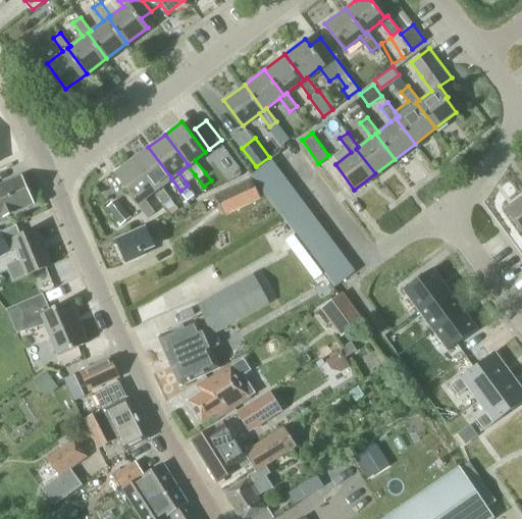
[(162,186),(171,178),(171,177),(148,147),(132,159),(155,191),(154,191),(164,204),(171,198),(162,186)]
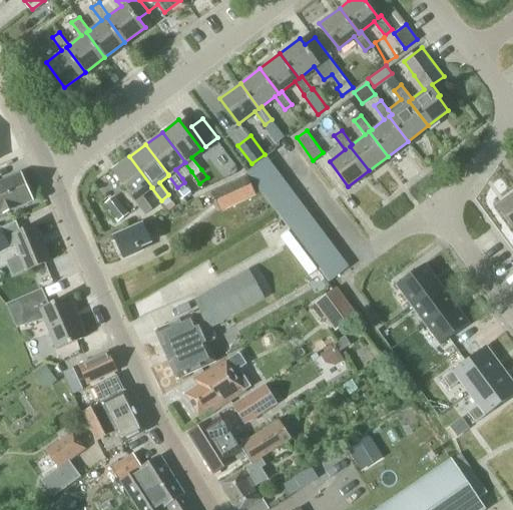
[(254,179),(274,164),(267,154),(246,169),(254,179)]
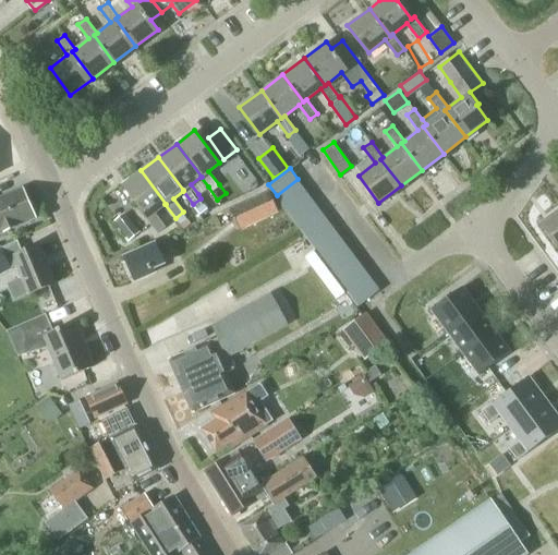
[(156,212),(165,204),(166,204),(141,170),(122,184),(158,231),(166,225),(156,212)]
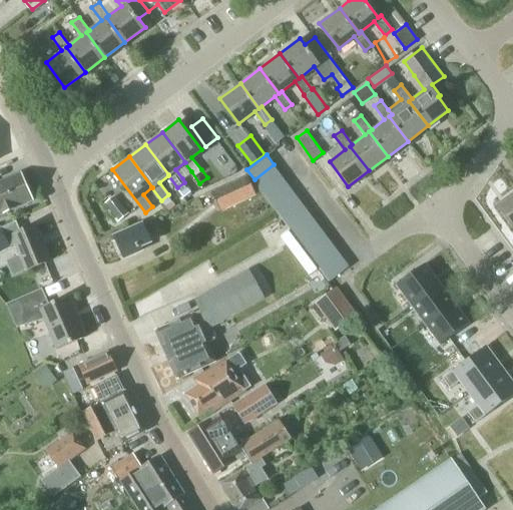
[(184,162),(175,169),(182,178),(191,171),(184,162)]
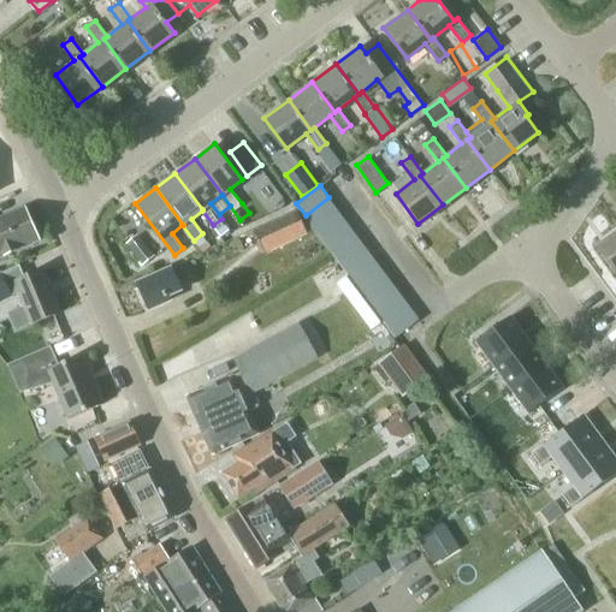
[(314,227),(338,209),(329,197),(306,215),(314,227)]
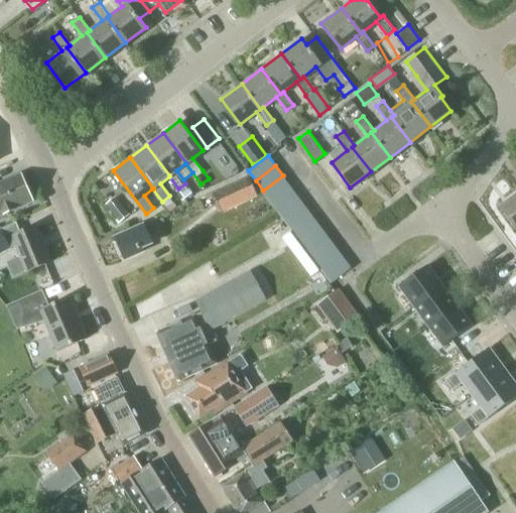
[(0,214),(32,200),(20,172),(0,180),(0,214)]
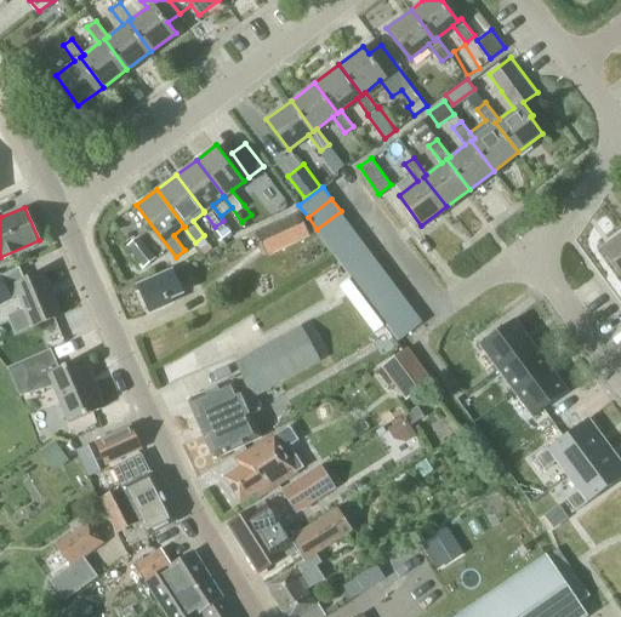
[(309,234),(298,210),(256,229),(267,253),(309,234)]
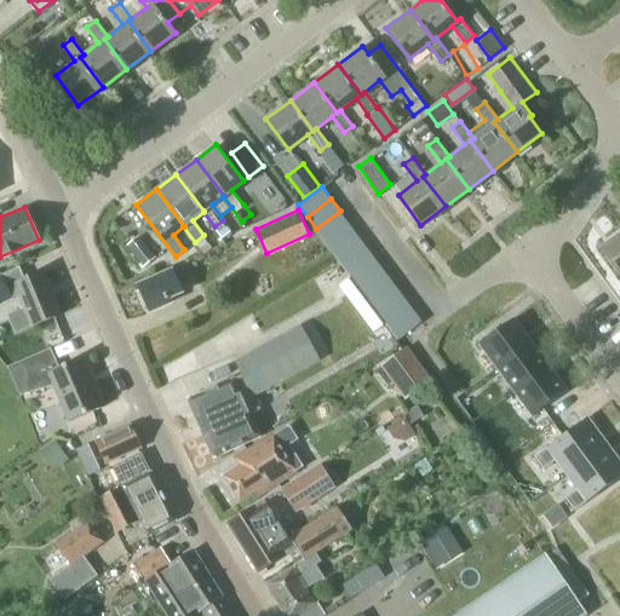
[(326,241),(349,223),(340,211),(316,229),(326,241)]
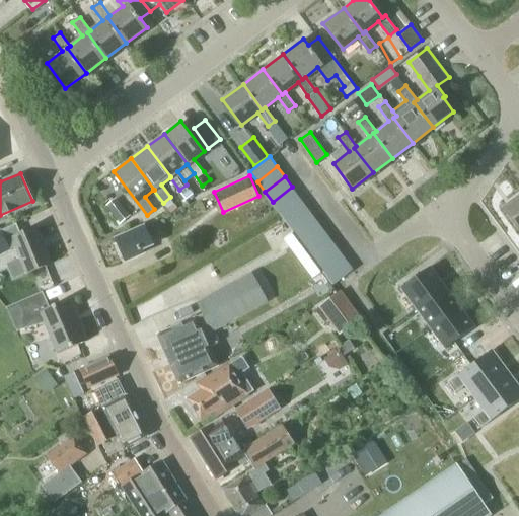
[(280,212),(300,197),(292,187),(273,202),(280,212)]
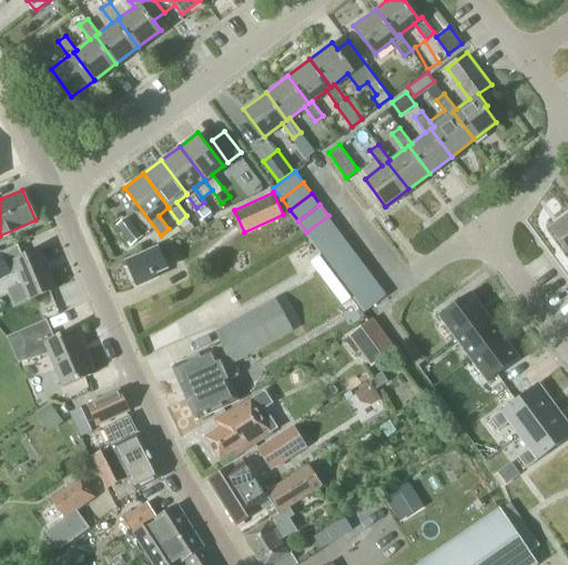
[(567,212),(549,226),(567,251),(567,254),(567,255),(567,256),(567,212)]
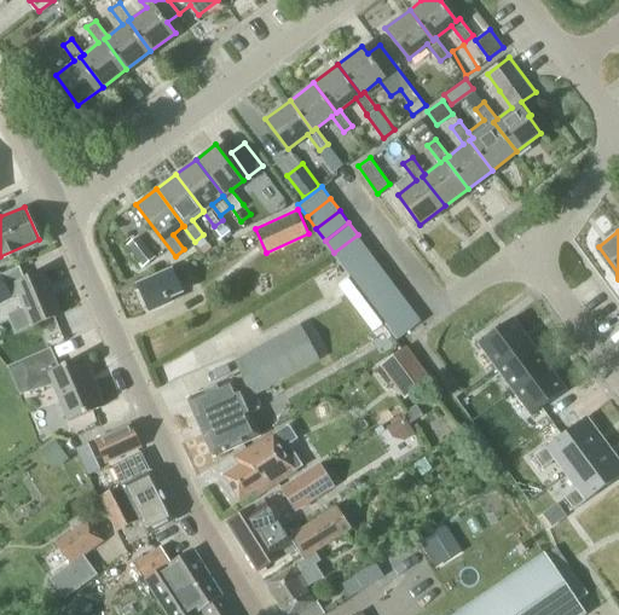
[(127,243),(144,265),(156,255),(139,233),(127,243)]
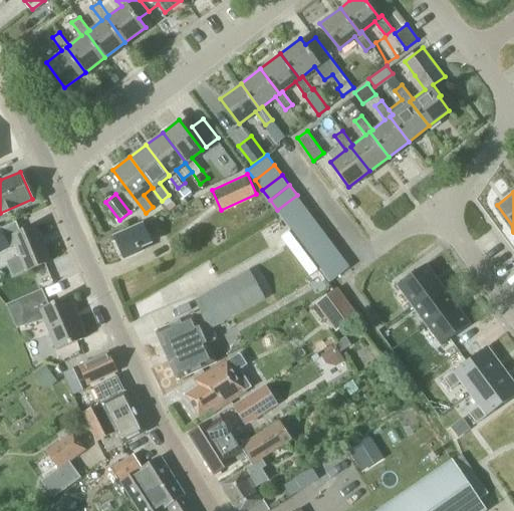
[(304,205),(297,195),(277,210),(285,220),(304,205)]
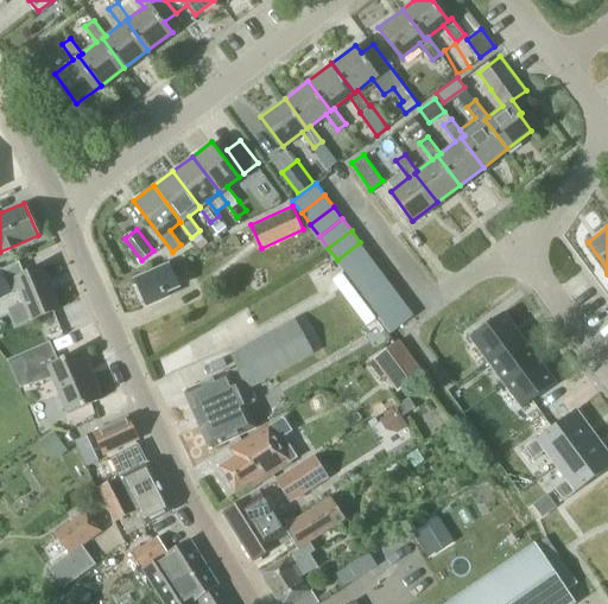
[(346,272),(369,254),(360,242),(337,260),(346,272)]
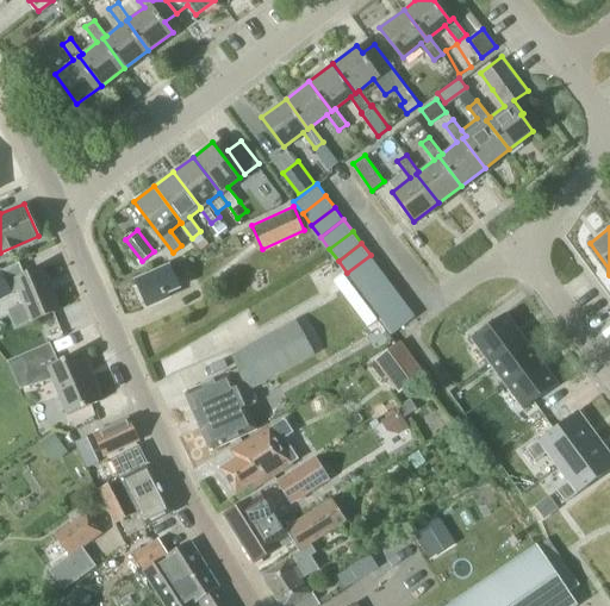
[(356,285),(379,267),(371,255),(347,273),(356,285)]
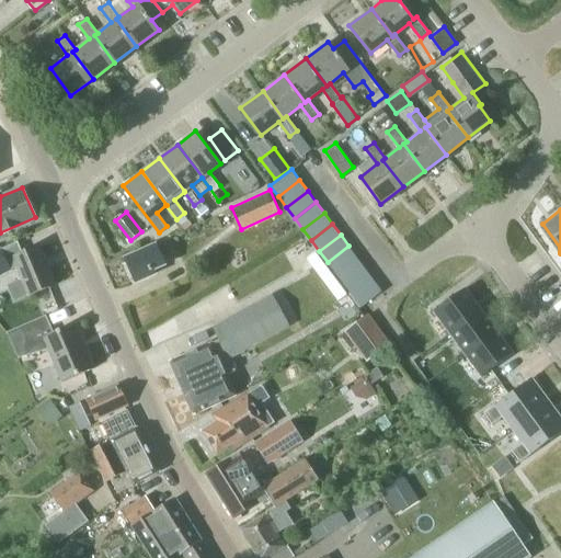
[(161,254),(170,250),(165,240),(156,245),(156,243),(126,257),(136,281),(156,272),(153,268),(164,262),(161,254)]
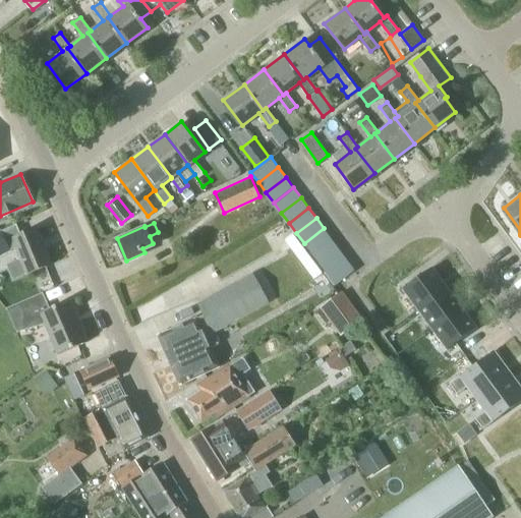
[(26,273),(52,263),(37,227),(11,237),(26,273)]
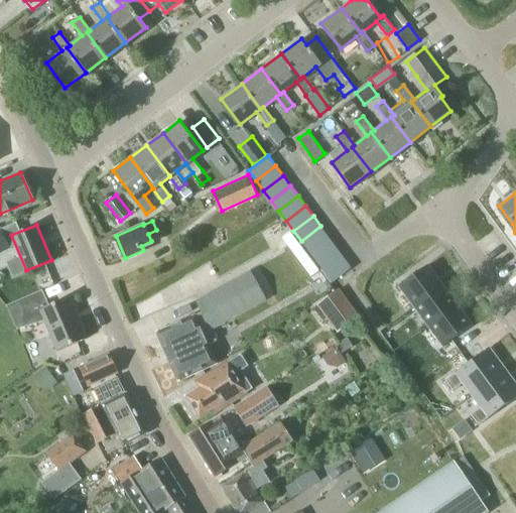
[(309,251),(329,236),(320,226),(301,241),(309,251)]
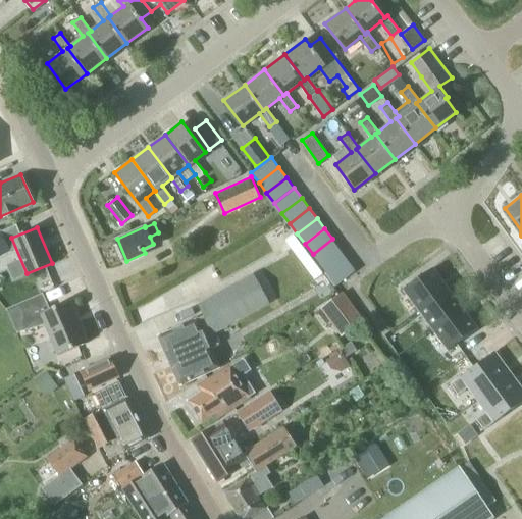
[(282,251),(271,229),(262,235),(273,256),(282,251)]
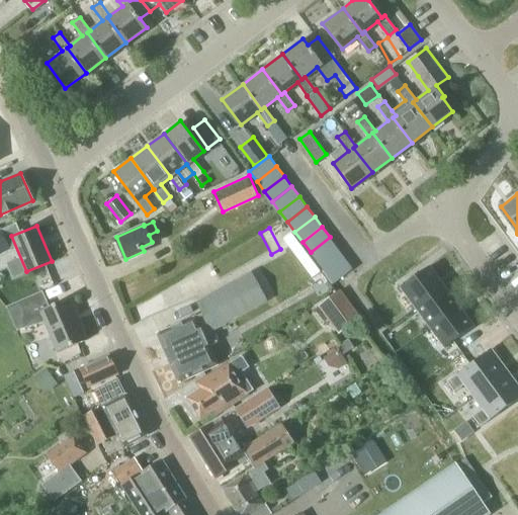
[(0,258),(10,254),(0,231),(0,230),(0,258)]
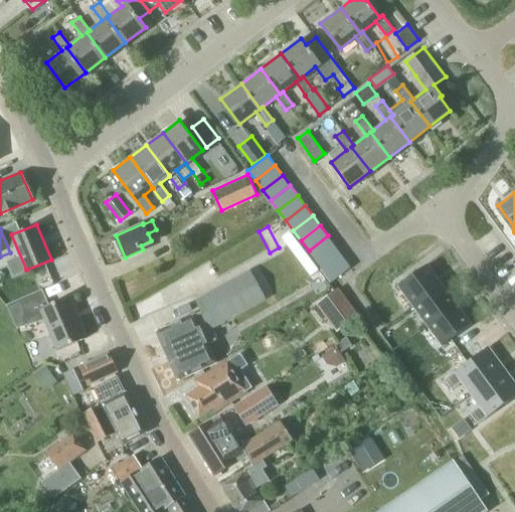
[(316,261),(335,245),(328,235),(309,250),(316,261)]
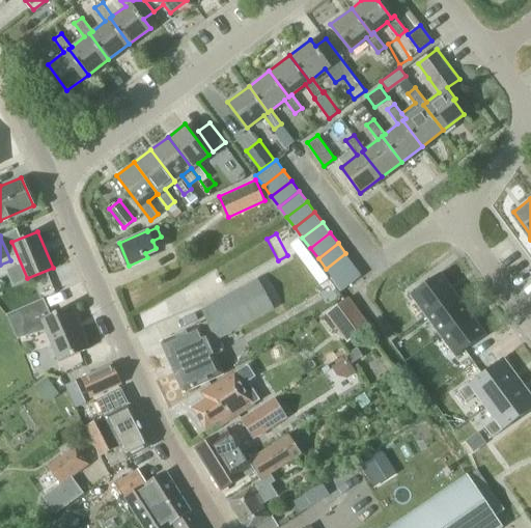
[(334,279),(354,264),(345,253),(326,269),(334,279)]
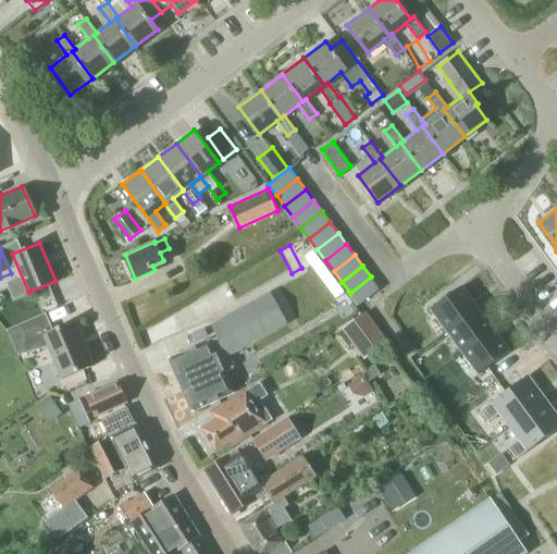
[(358,304),(379,287),(371,277),(350,293),(358,304)]
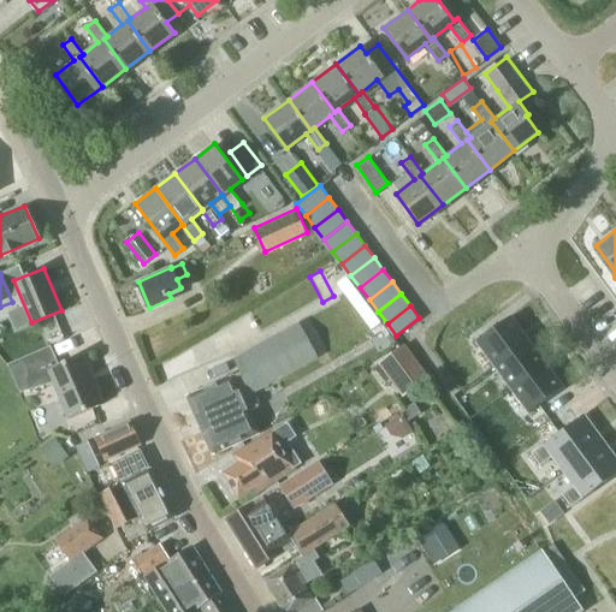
[(510,314),(475,339),(493,363),(528,338),(510,314)]
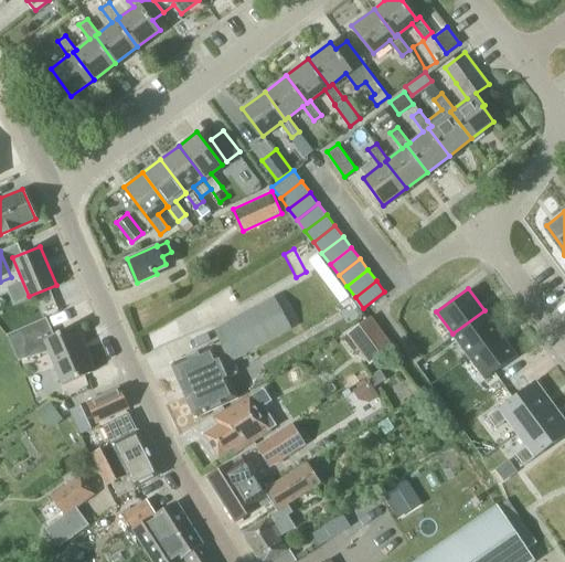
[(237,371),(232,359),(291,327),(274,295),(214,328),(223,343),(215,348),(213,343),(172,362),(195,415),(237,396),(228,375),(237,371)]
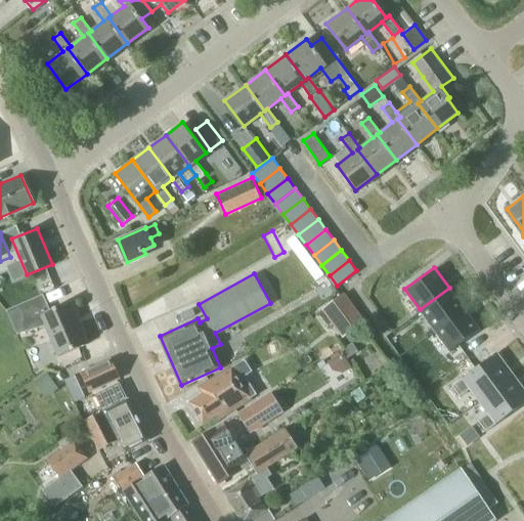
[(449,288),(420,309),(435,330),(464,308),(449,288)]
